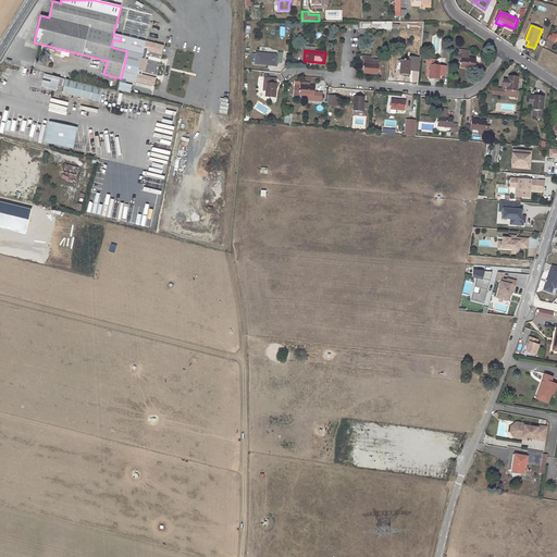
[(474,69),(475,60),(469,59),(469,51),(459,50),(458,59),(461,59),(460,66),(474,69)]
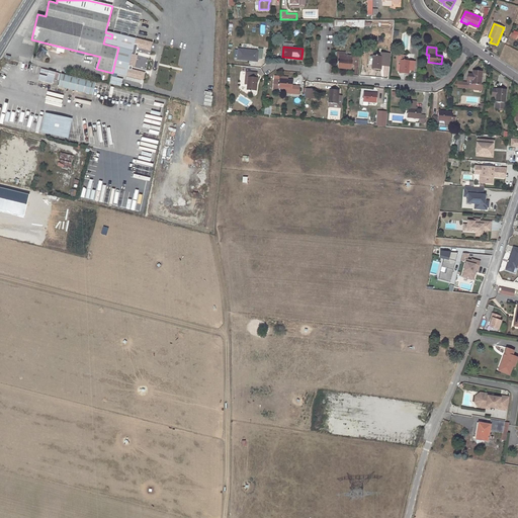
[(258,49),(258,51),(239,49),(238,59),(257,61),(257,58),(262,59),(263,49),(258,49)]
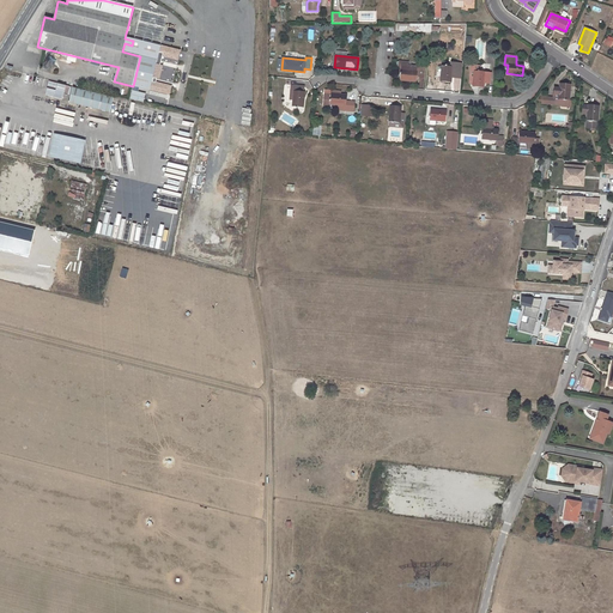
[(399,62),(399,66),(395,66),(395,67),(394,72),(400,72),(401,67),(408,67),(408,66),(408,62),(399,62)]
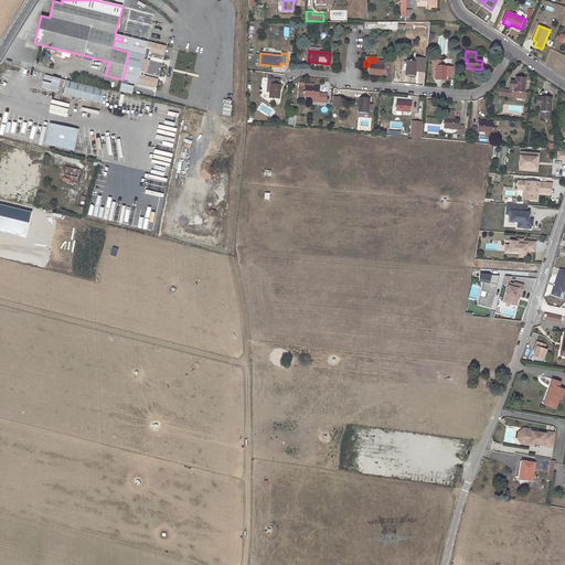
[(407,60),(406,75),(415,76),(416,71),(418,71),(420,59),(416,57),(416,61),(407,60)]
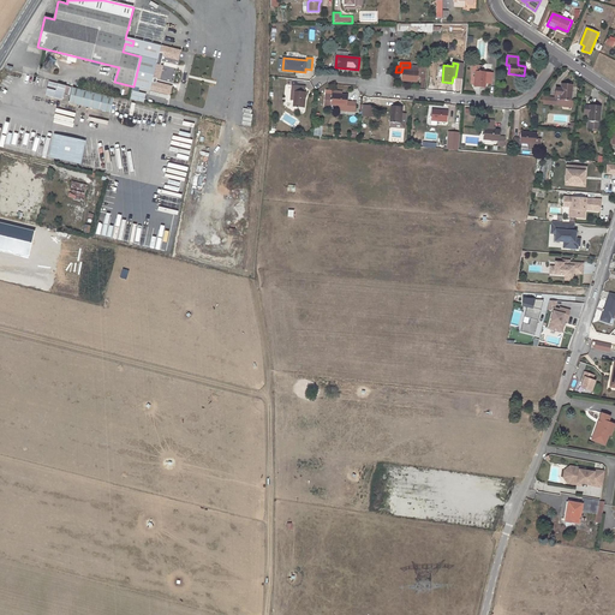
[(418,66),(410,66),(410,67),(402,67),(401,72),(401,81),(417,82),(418,66)]
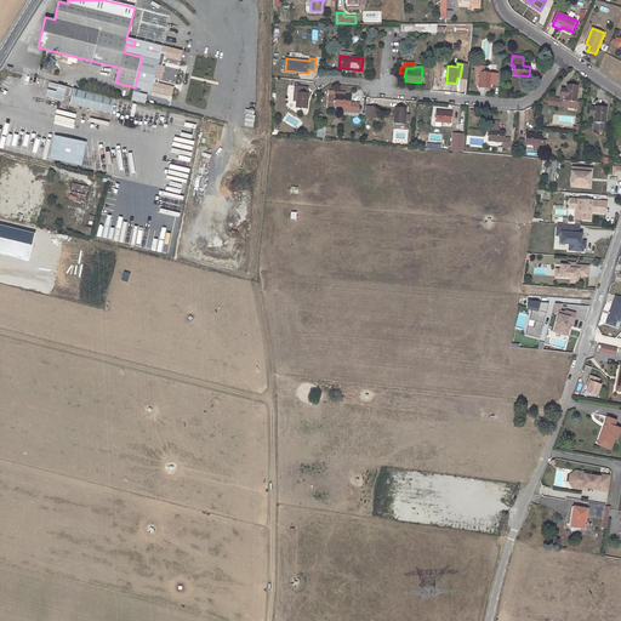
[(490,84),(496,84),(497,73),(480,72),(479,87),(489,89),(490,84)]
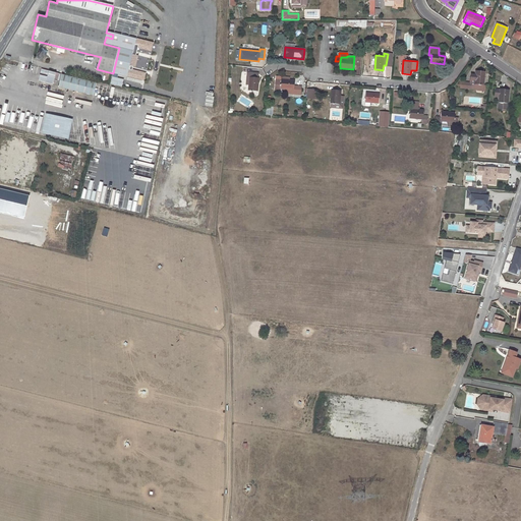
[(63,69),(60,81),(85,88),(89,75),(63,69)]
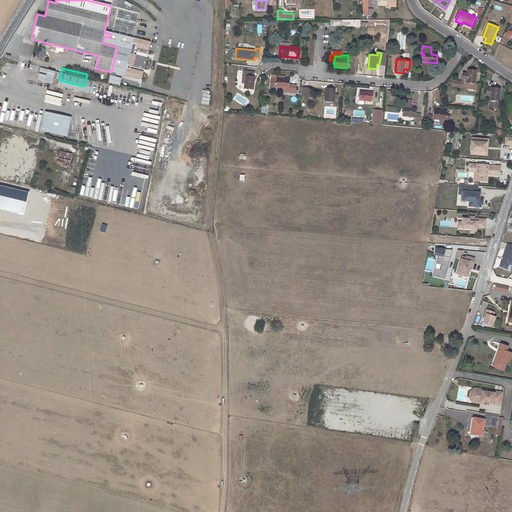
[(463,73),(463,78),(462,87),(469,87),(469,82),(475,83),(476,70),(468,69),(468,74),(463,73)]
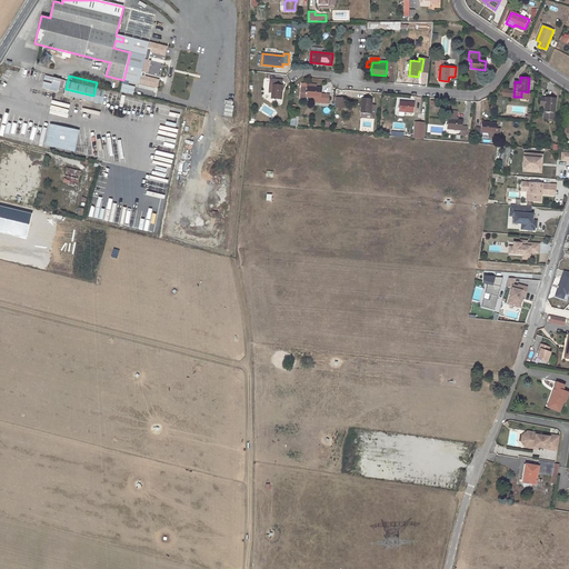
[(273,87),(272,91),(272,99),(281,100),(282,85),(281,85),(282,80),(270,79),(270,86),(273,87)]
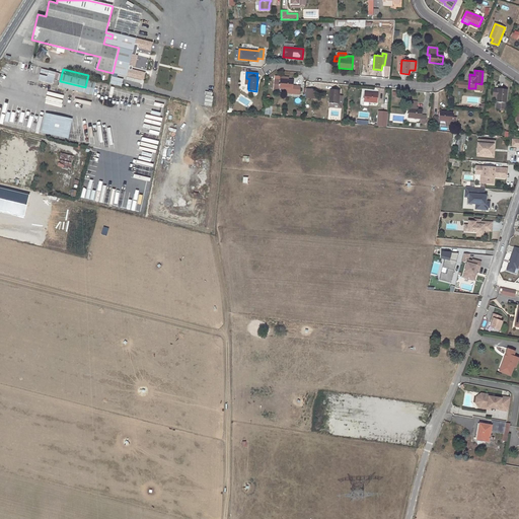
[(88,75),(85,87),(94,90),(97,77),(88,75)]
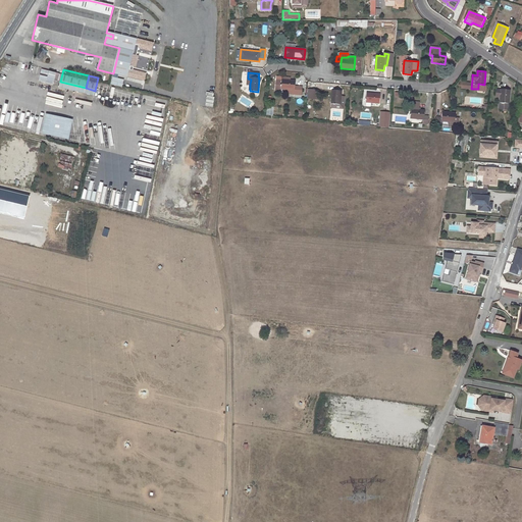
[(281,89),(294,90),(293,94),(302,95),(303,87),(295,87),(295,82),(290,81),(281,80),(281,81),(276,81),(275,90),(281,91),(281,89)]
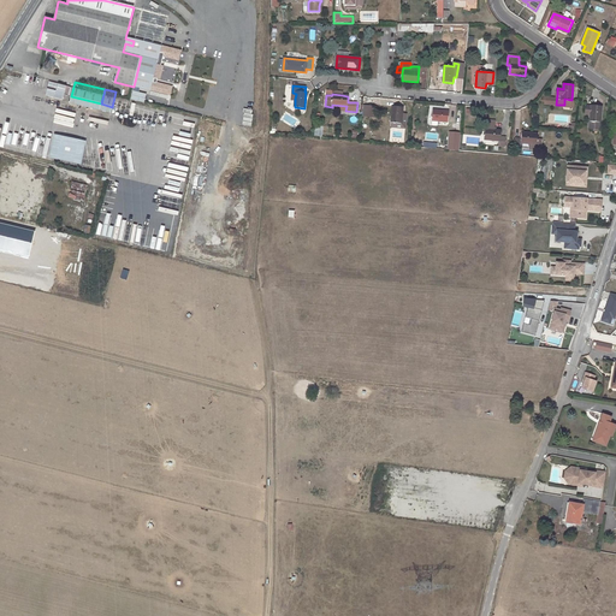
[(361,116),(372,117),(372,105),(362,105),(361,116)]
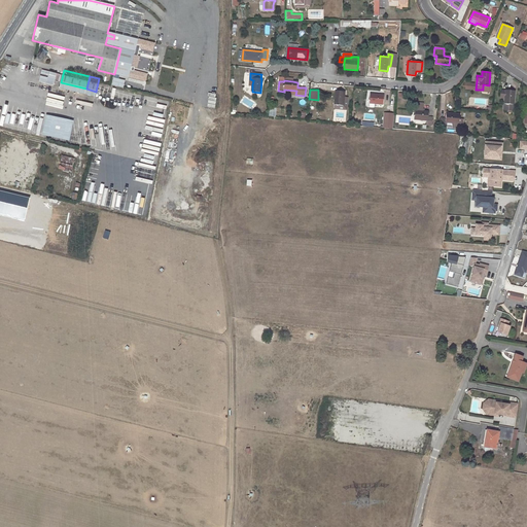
[(503,98),(502,109),(513,110),(515,91),(499,90),(499,98),(503,98)]
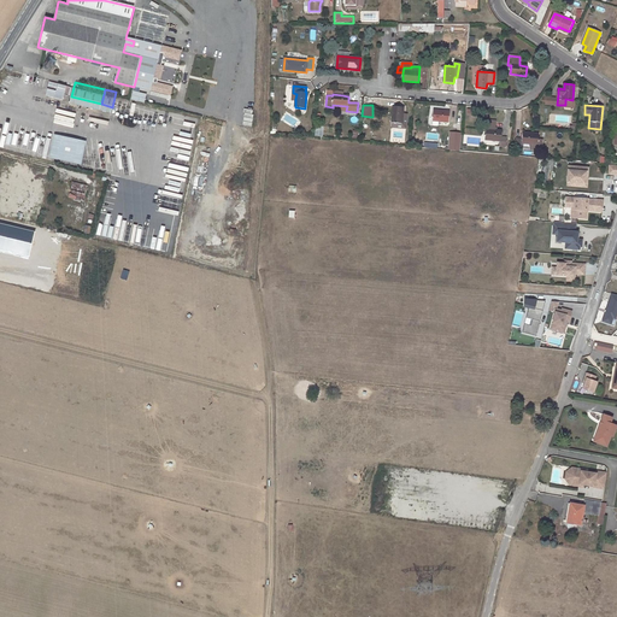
[(403,107),(393,106),(392,122),(401,123),(403,113),(403,107)]
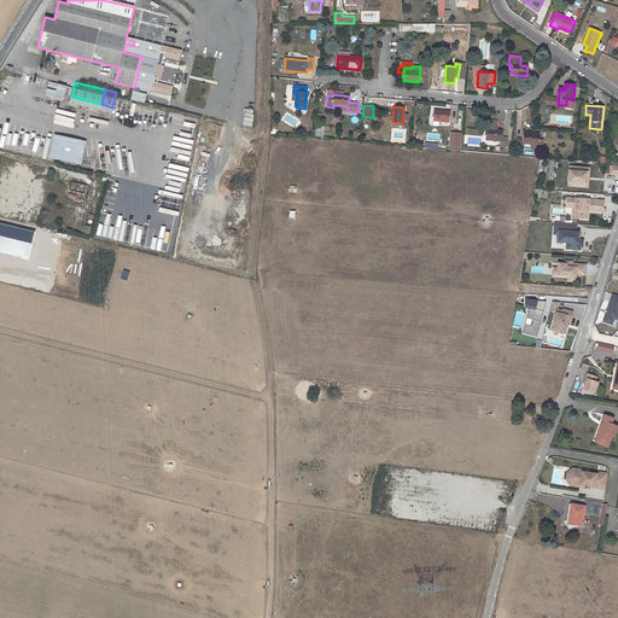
[(449,122),(450,112),(435,111),(433,121),(449,122)]
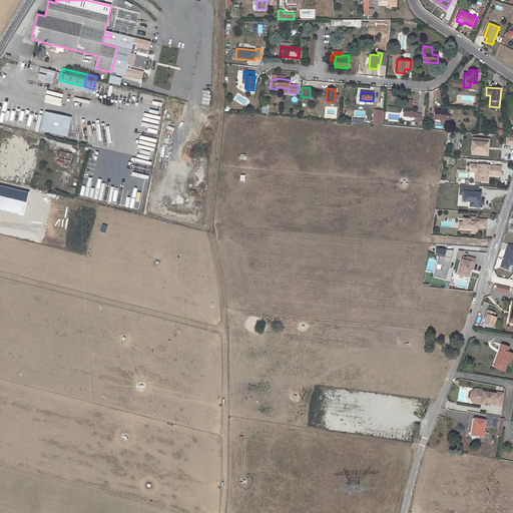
[(339,95),(335,94),(334,102),(326,101),(326,105),(337,106),(339,95)]
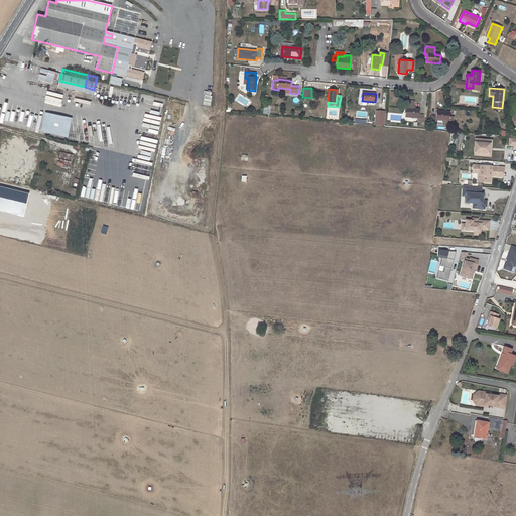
[(407,100),(405,116),(418,118),(418,122),(423,122),(423,115),(419,114),(419,109),(414,109),(415,101),(407,100)]
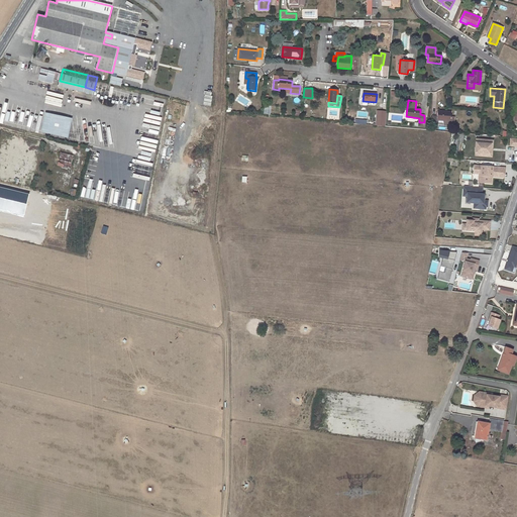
[(386,111),(377,110),(376,122),(385,123),(386,111)]
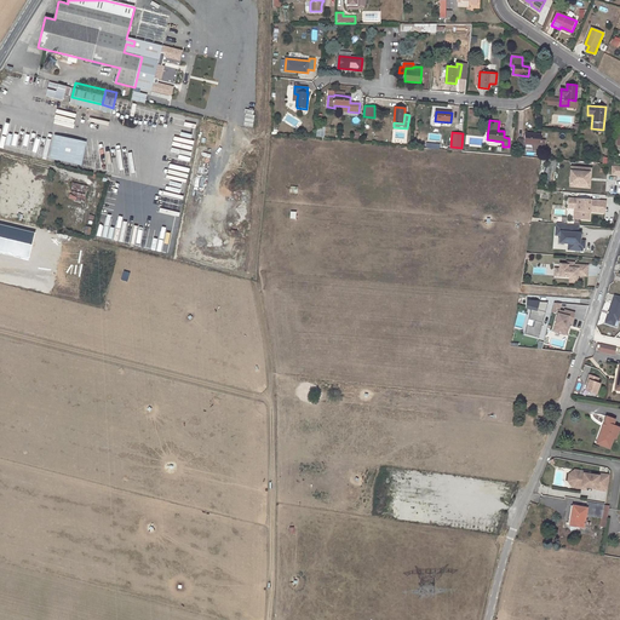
[(541,136),(524,133),(524,139),(518,139),(517,148),(526,149),(526,144),(540,145),(541,136)]
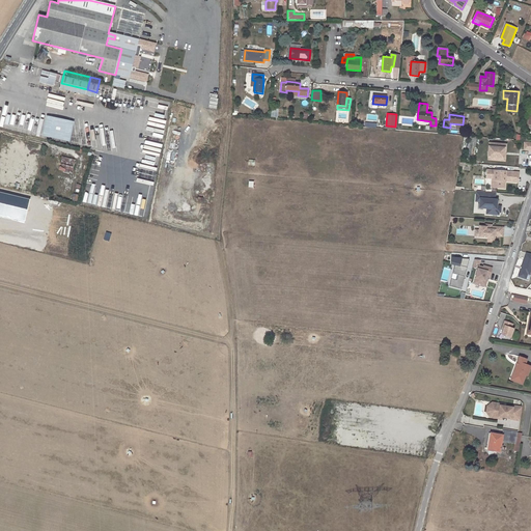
[(74,133),(76,121),(45,115),(44,122),(42,122),(38,136),(68,141),(70,132),(74,133)]
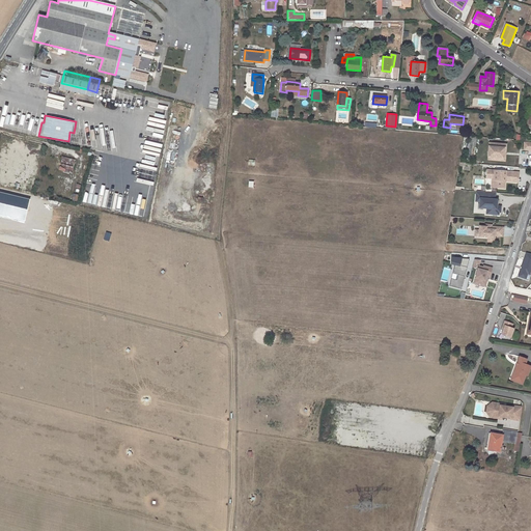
[(506,143),(487,141),(486,161),(505,162),(506,143)]
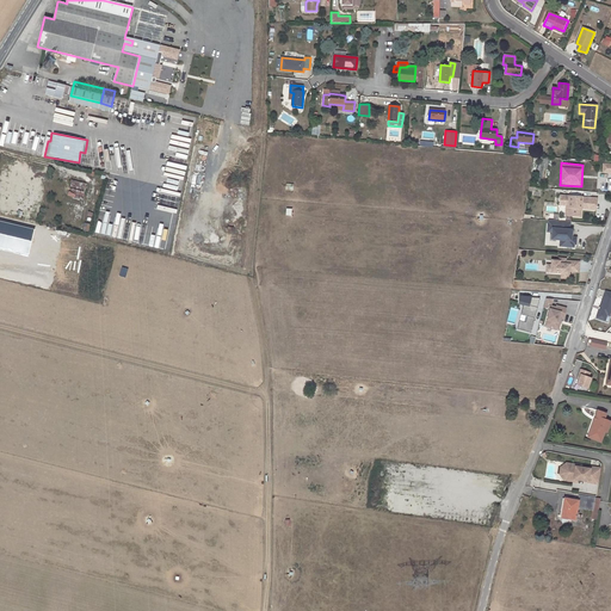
[(597,196),(559,193),(557,205),(565,207),(565,215),(581,216),(581,210),(596,211),(597,196)]
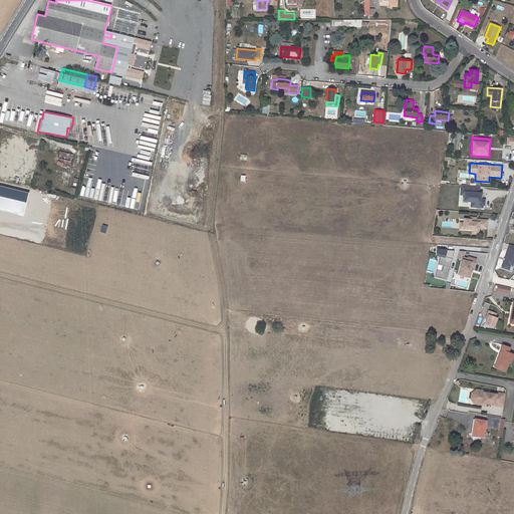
[(478,187),(460,186),(459,196),(462,196),(462,201),(469,202),(469,207),(482,208),(483,206),(485,206),(485,198),(481,198),(481,194),(477,193),(478,187)]
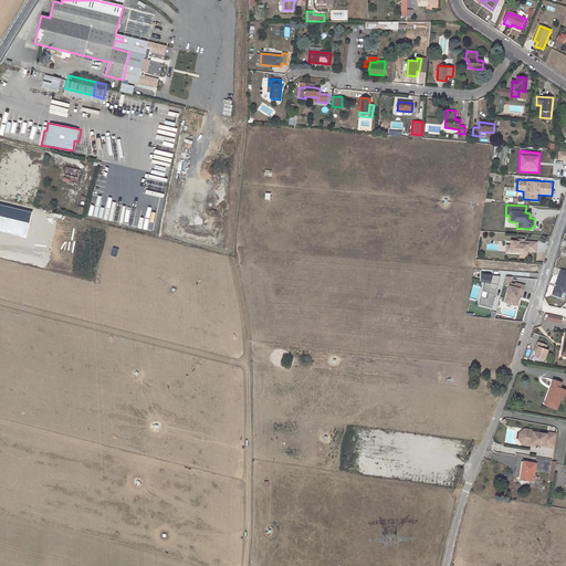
[(536,253),(537,241),(524,241),(524,239),(517,239),(517,241),(509,240),(509,244),(505,244),(504,253),(519,253),(519,259),(526,259),(526,252),(536,253)]
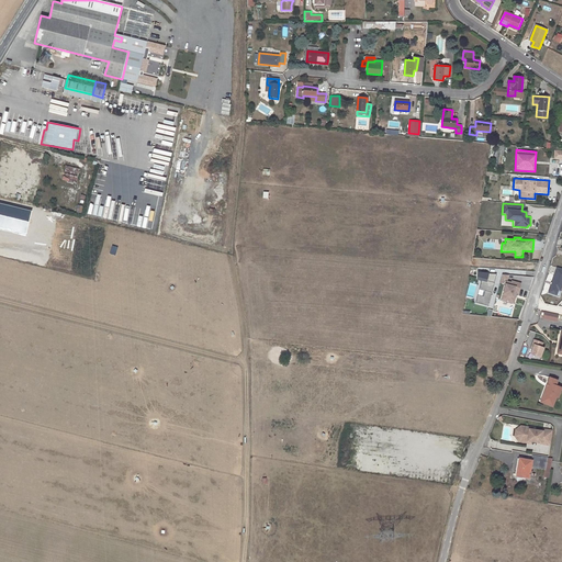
[(495,274),(482,271),(474,303),(487,306),(495,274)]
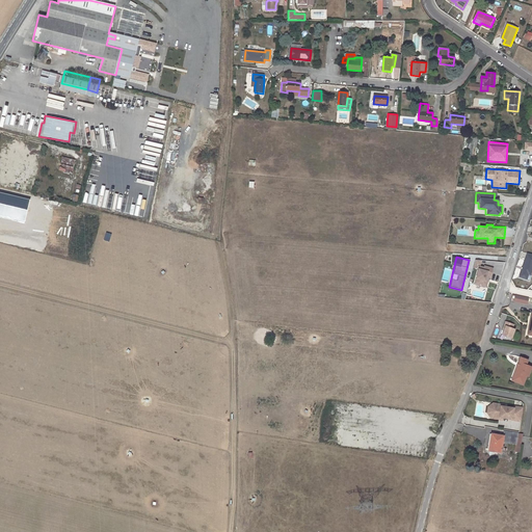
[(490,277),(493,268),(482,265),(482,267),(477,266),(473,284),(486,288),(488,277),(490,277)]
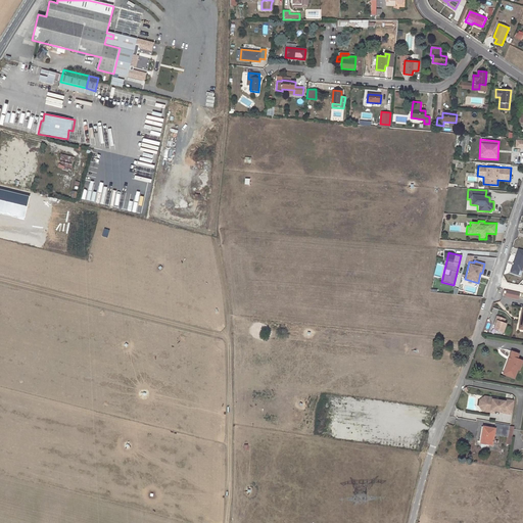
[(506,296),(518,298),(519,293),(507,290),(506,296)]
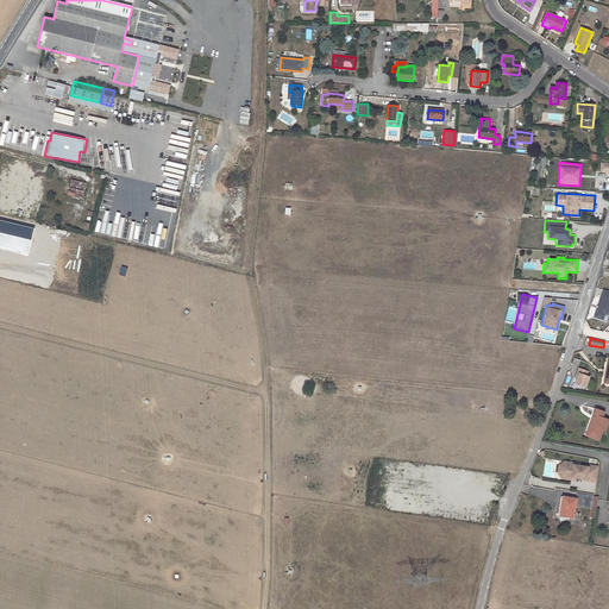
[(586,376),(588,371),(578,368),(572,382),(584,388),(589,376),(586,376)]
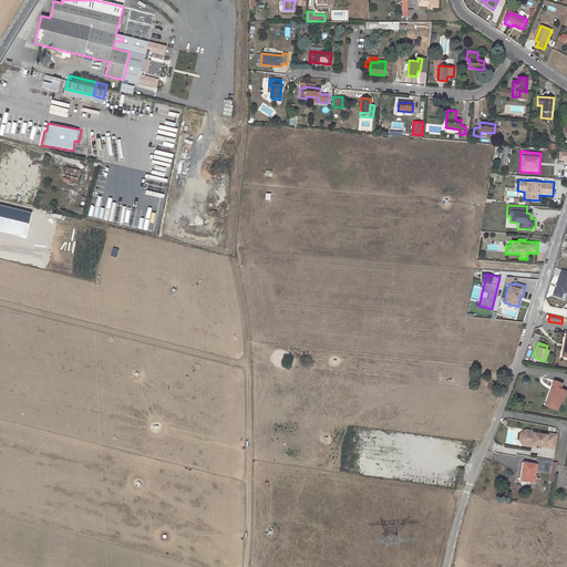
[(550,391),(549,395),(552,397),(548,403),(558,408),(560,400),(563,401),(566,391),(560,389),(562,387),(563,383),(555,380),(553,385),(556,388),(554,392),(550,391)]
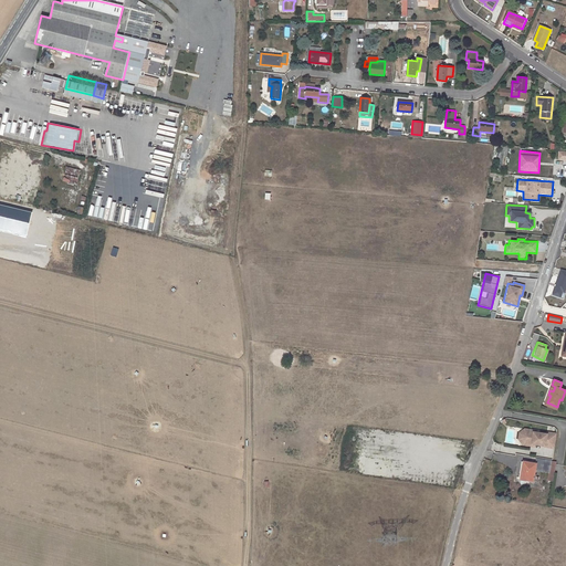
[(545,405),(556,409),(557,407),(547,402),(551,396),(548,395),(545,405)]
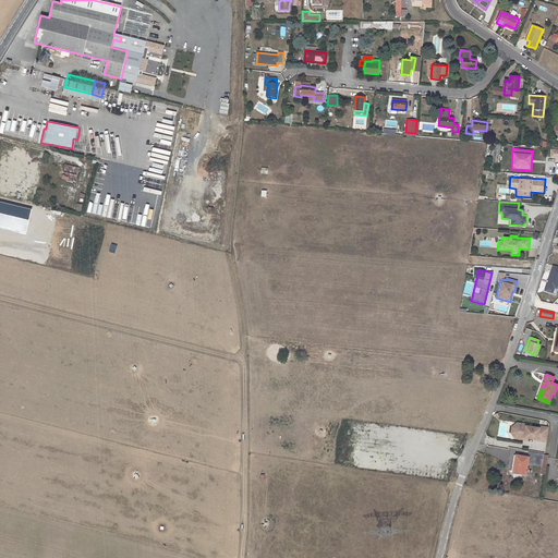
[(547,427),(517,423),(511,425),(510,433),(513,438),(545,443),(547,427)]
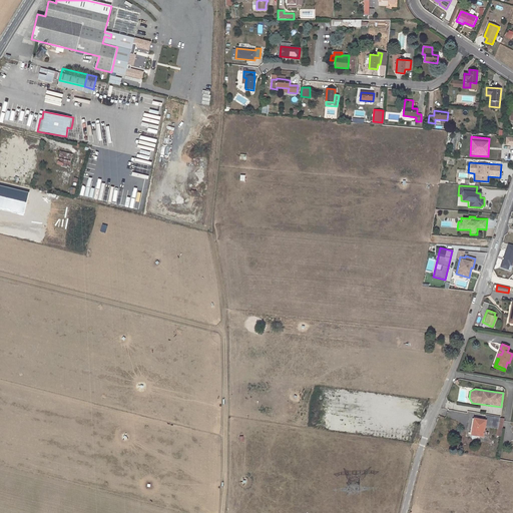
[(485,421),(474,419),(471,435),(483,437),(483,434),(485,434),(486,430),(484,430),(484,427),(486,428),(486,426),(498,428),(499,419),(499,418),(486,415),(485,421)]
